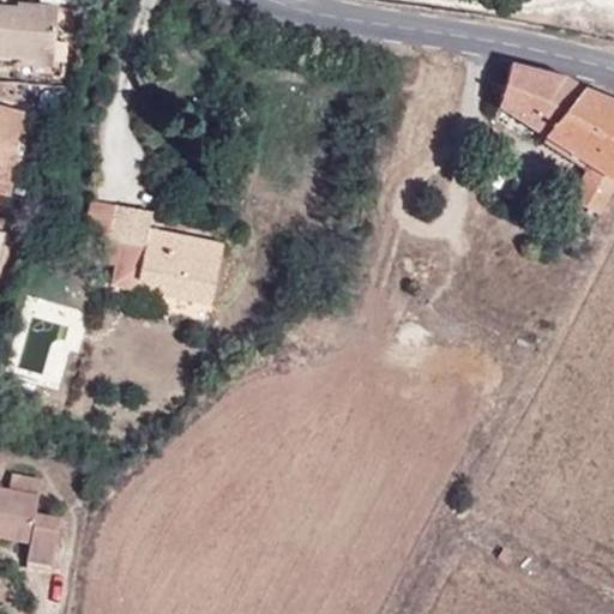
[(0,58),(54,61),(59,6),(18,2),(18,7),(0,5),(0,58)]
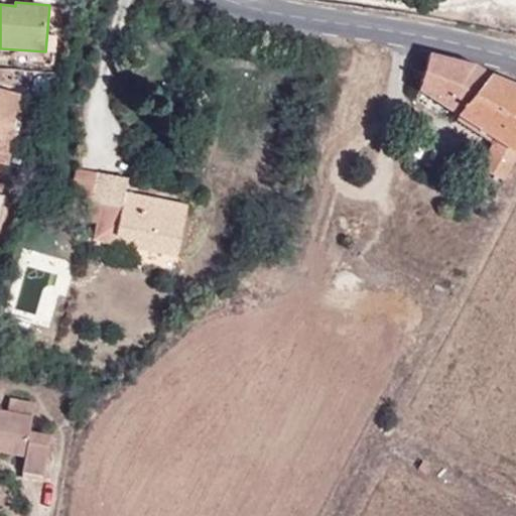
[(475,68),(428,53),(423,72),(417,71),(414,79),(421,81),(418,90),(498,139),(482,169),(504,180),(515,157),(515,88),(489,76),(475,68)]
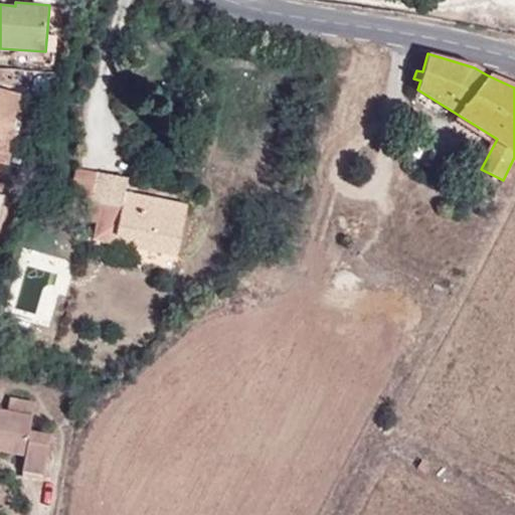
[(0,163),(7,165),(15,134),(11,133),(21,94),(0,89),(0,163)]
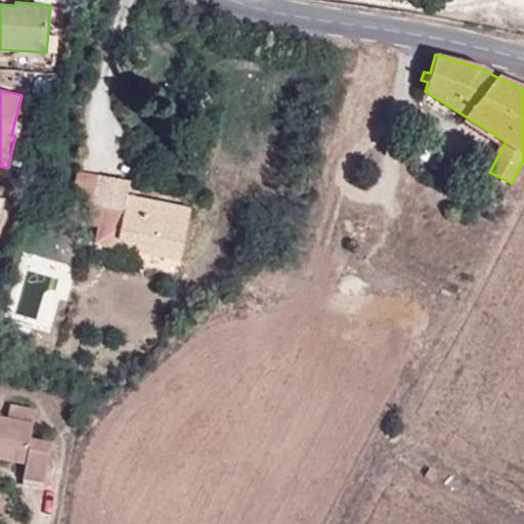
[(11,135),(15,136),(19,137),(30,97),(22,95),(11,135)]
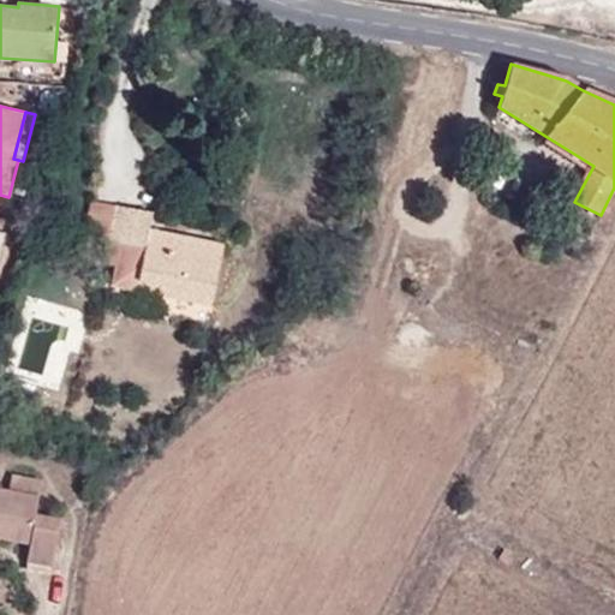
[(144,250),(141,272),(137,290),(213,305),(225,245),(149,231),(153,213),(115,206),(109,244),(127,246),(144,250)]
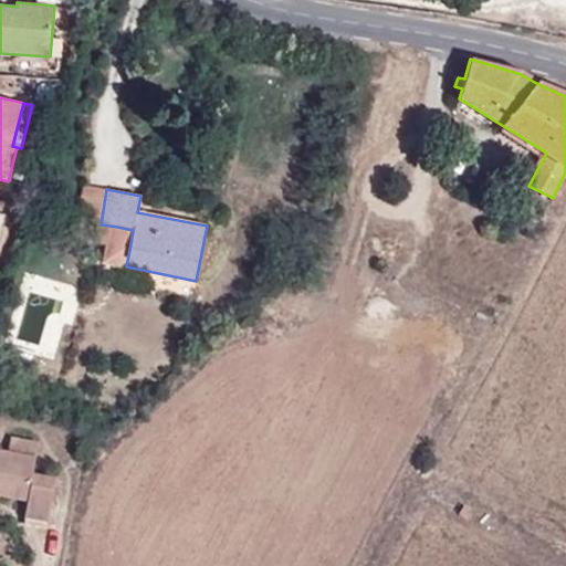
[(114,247),(129,250),(133,230),(117,227),(114,247)]
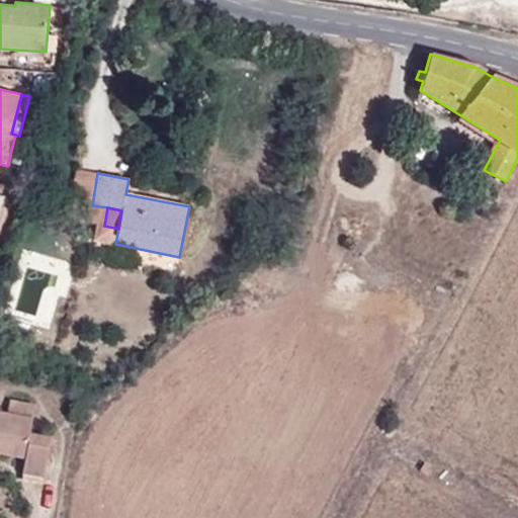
[(45,478),(53,437),(31,433),(35,405),(10,400),(7,413),(0,411),(0,452),(25,458),(22,473),(45,478)]
